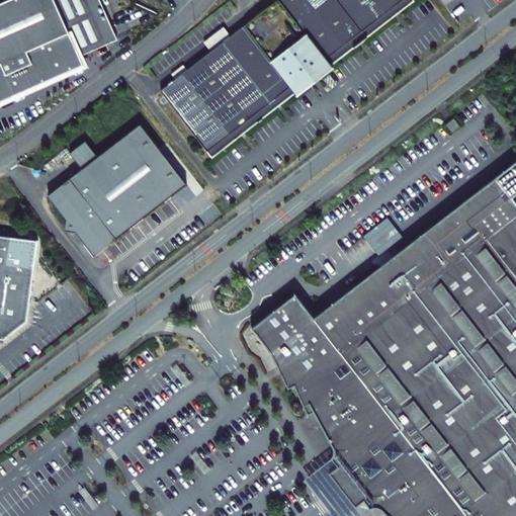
[(11,0),(0,5),(0,103),(81,67),(77,58),(50,0),(11,0)]
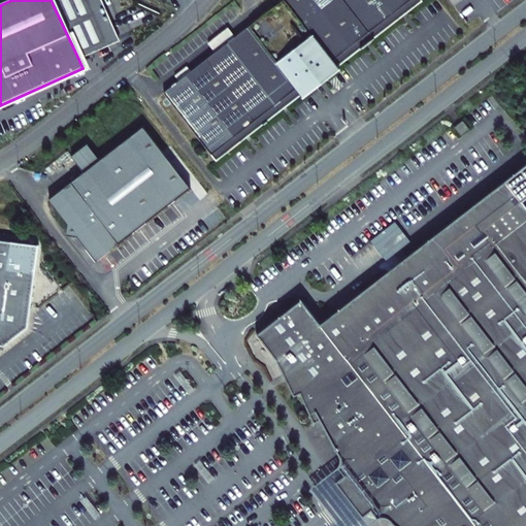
[(97,0),(51,0),(78,59),(117,41),(97,0)]
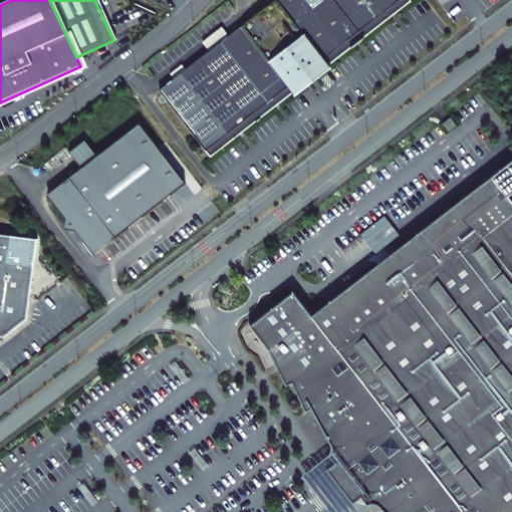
[(401,0),(275,0),(276,0),(159,91),(205,152),(401,0)]
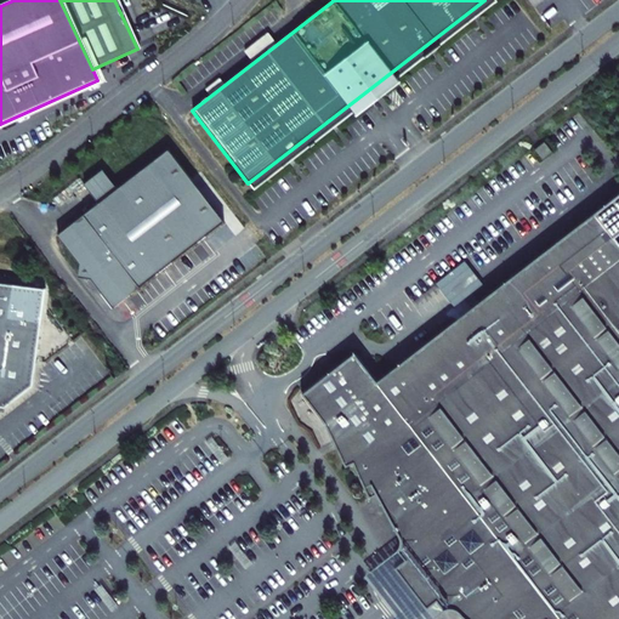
[(494,0),(484,0),(248,183),(254,191),(289,164),(331,130),(353,113),(362,124),(381,109),(404,91),(397,80),(431,54),(473,20),(497,3),(494,0)]
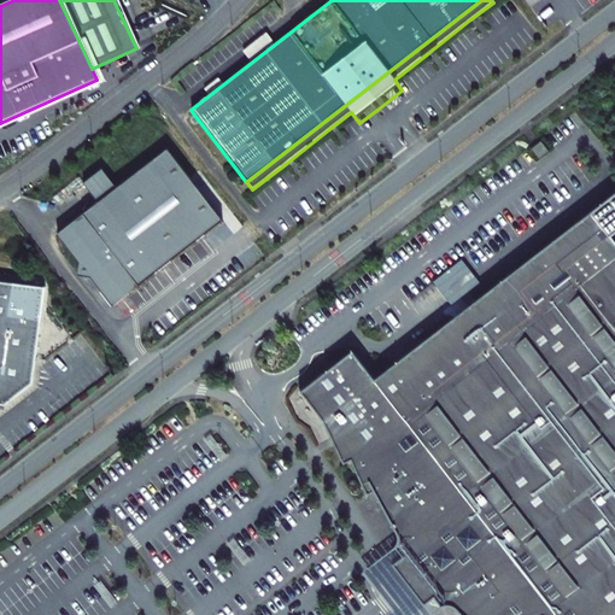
[(545,153),(539,145),(529,151),(537,160),(545,153)]
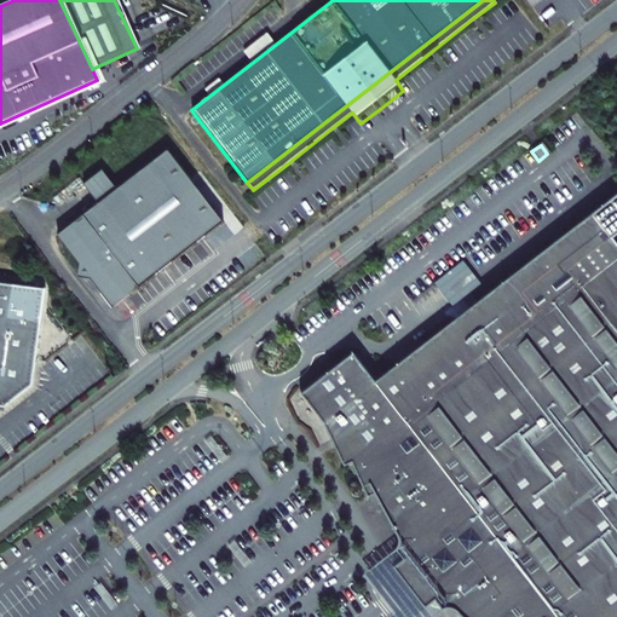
[(223,223),(167,150),(116,189),(102,169),(84,184),(98,203),(57,235),(79,264),(76,277),(90,278),(111,307),(223,223)]
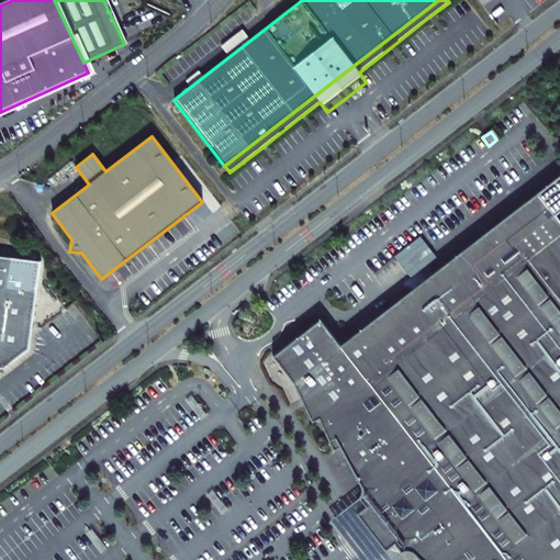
[(559,559),(559,221),(556,215),(559,211),(559,175),(339,347),(320,321),(271,358),(293,384),(313,423),(320,420),(335,450),(342,447),(367,481),(366,493),(373,503),(364,510),(392,547),(402,539),(409,549),(422,550),(428,559),(559,559)]
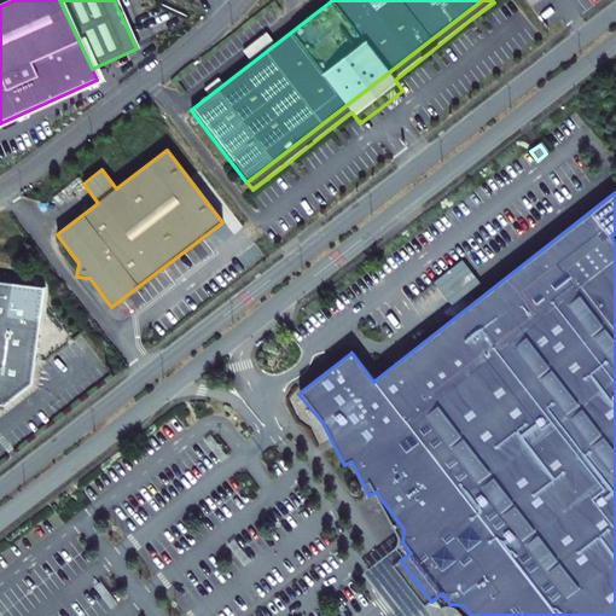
[(47,286),(0,280),(0,404),(9,405),(36,383),(47,286)]
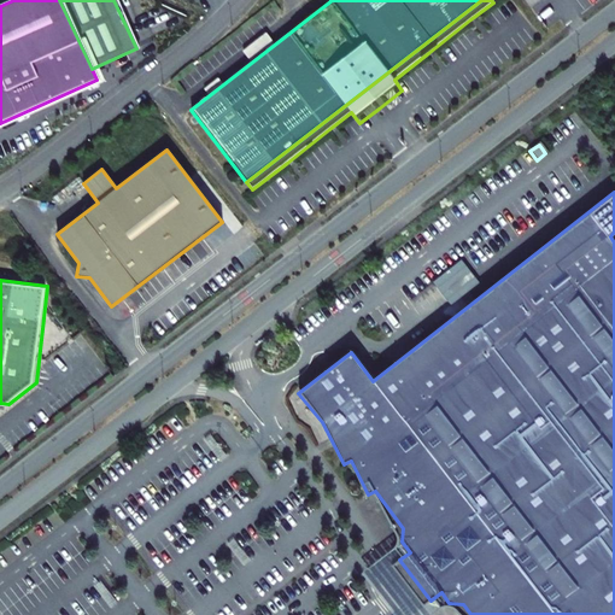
[(410,552),(402,542),(370,567),(406,614),(433,614),(449,603),(441,592),(431,601),(399,560),(410,552)]
